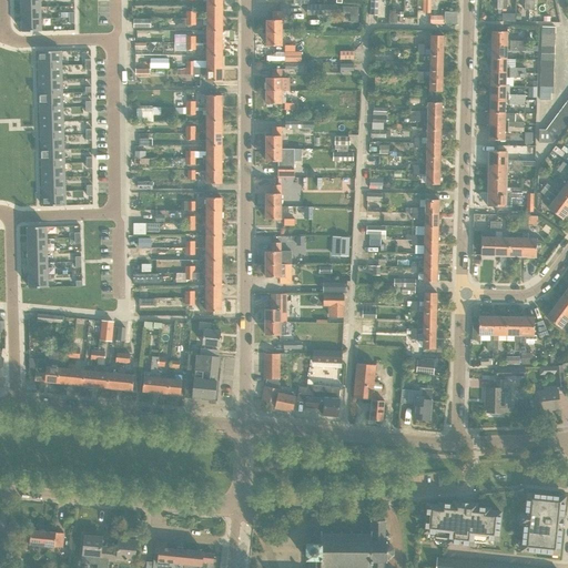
[(306,4),(307,14),(335,14),(335,4),(306,4)]
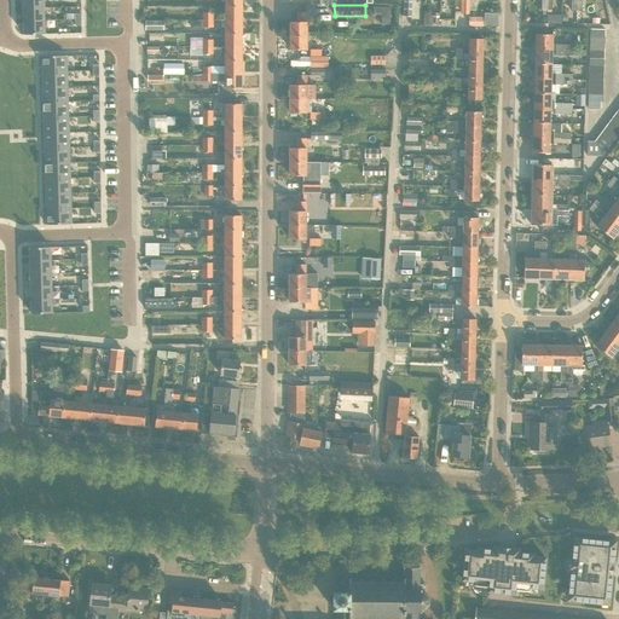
[(221,17),(221,21),(242,21),(242,6),(225,6),(225,17),(221,17)]
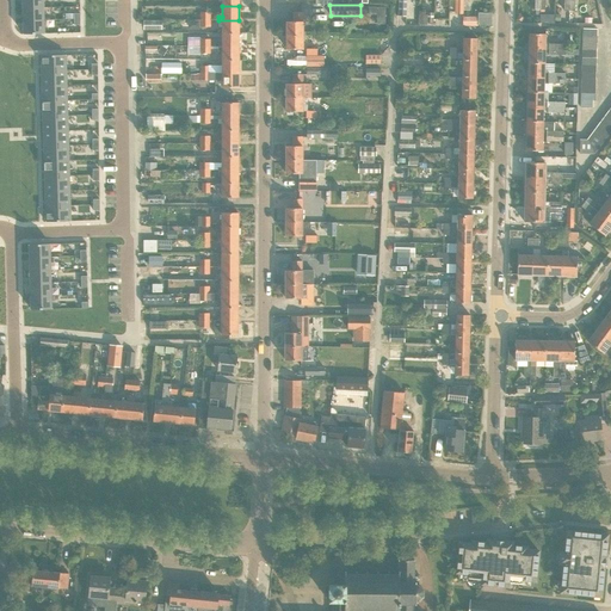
[(44,7),(23,8),(24,22),(44,20),(44,7)]
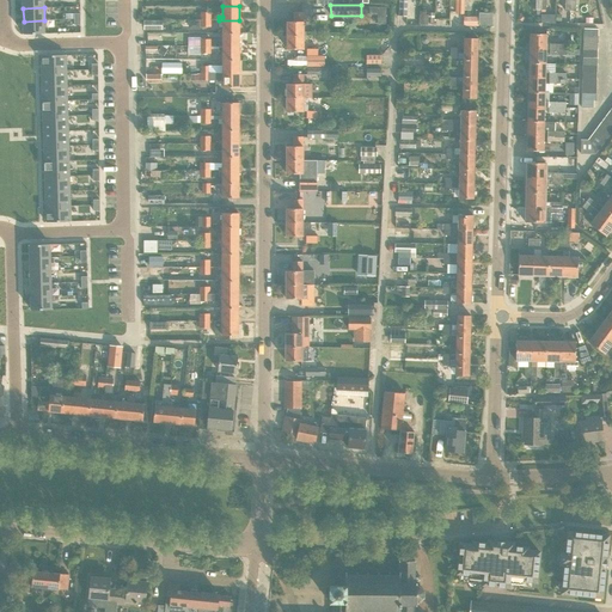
[(378,24),(386,24),(386,7),(369,7),(369,14),(378,14),(378,24)]
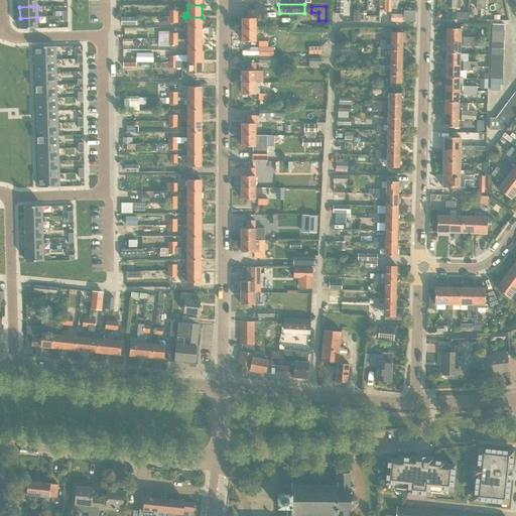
[(242,30),(256,30),(256,11),(248,11),(248,19),(242,19),(242,30)]
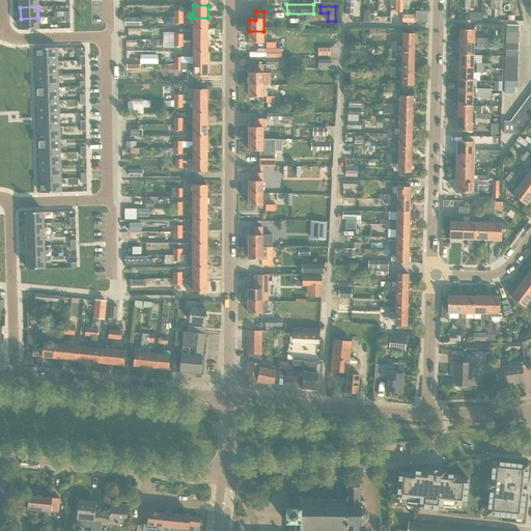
[(38,18),(21,19),(21,30),(39,29),(38,18)]
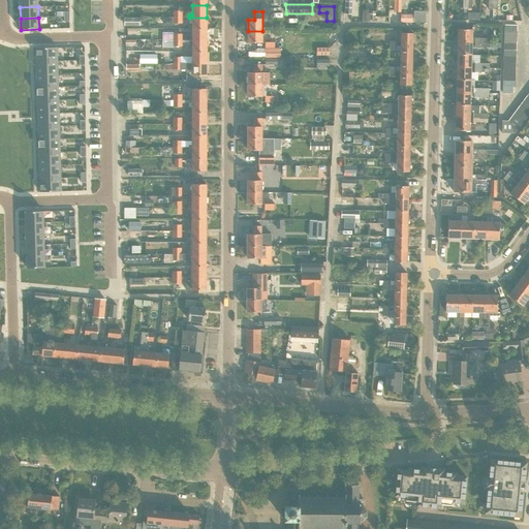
[(207,18),(189,18),(189,21),(189,25),(192,24),(192,29),(207,29),(207,24),(207,18)]
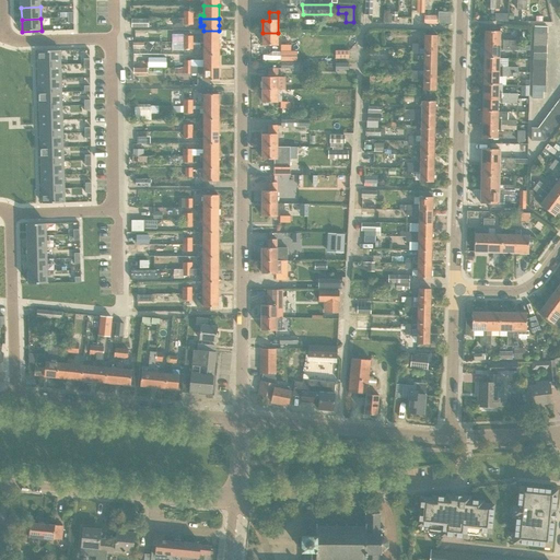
[(200,39),(200,43),(219,43),(219,31),(203,31),(203,36),(200,36),(200,39)]
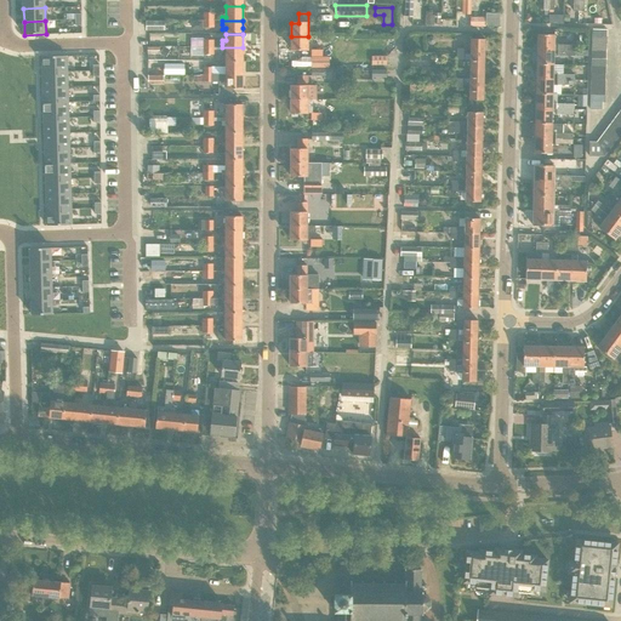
[(537,51),(576,51),(576,46),(554,45),(554,35),(537,35),(537,51)]
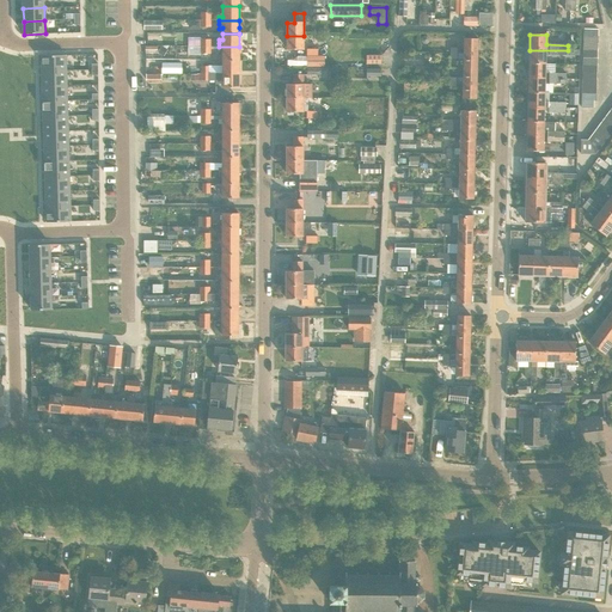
[(304,36),(287,36),(287,50),(297,50),(304,50),(304,36)]
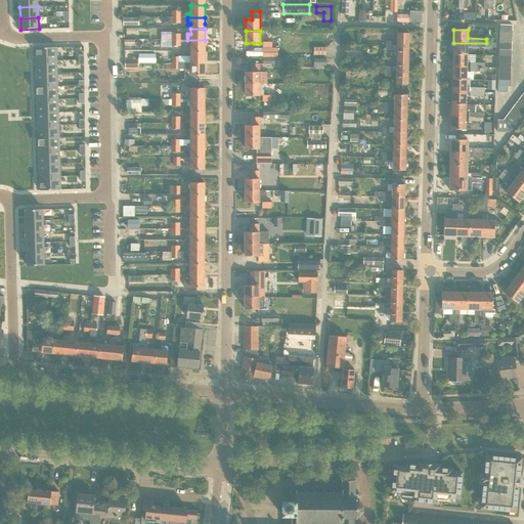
[(397,47),(409,47),(409,34),(398,34),(397,46),(397,47)]
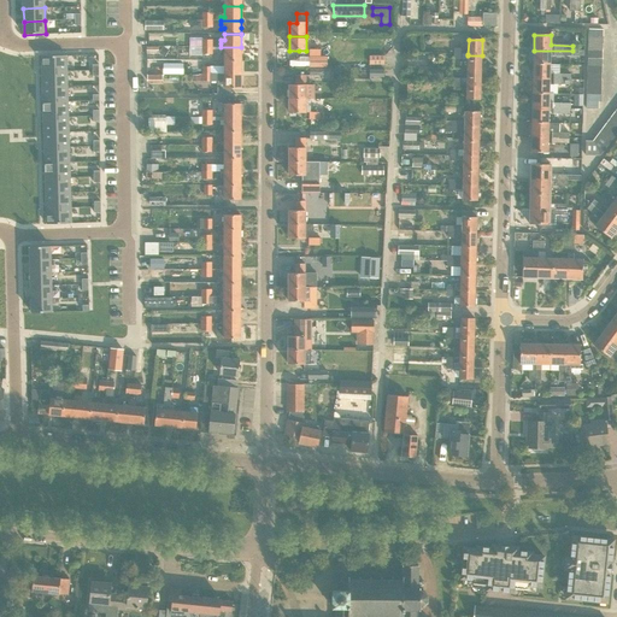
[(147,47),(147,54),(159,54),(159,53),(165,57),(170,51),(169,50),(170,46),(158,46),(158,47),(147,47)]
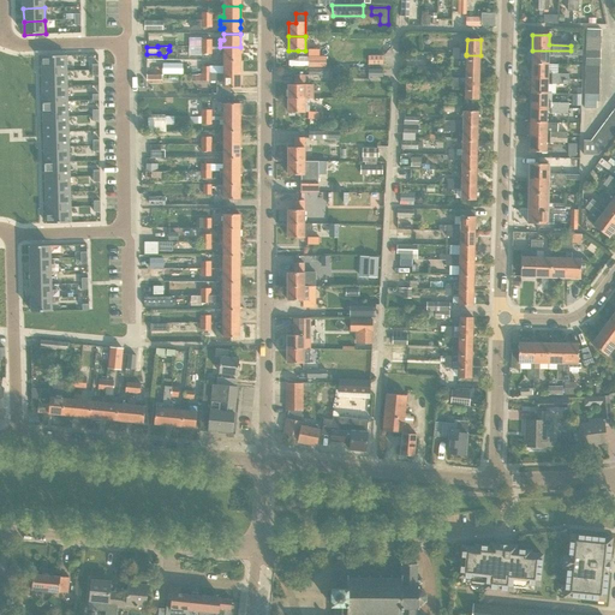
[(224,59),(224,61),(240,60),(240,47),(220,47),(220,55),(224,55),(224,59)]
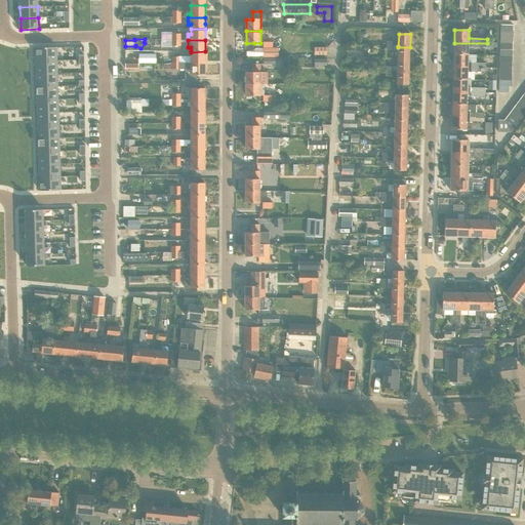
[(454,43),(454,55),(468,55),(468,48),(487,48),(487,43),(454,43)]
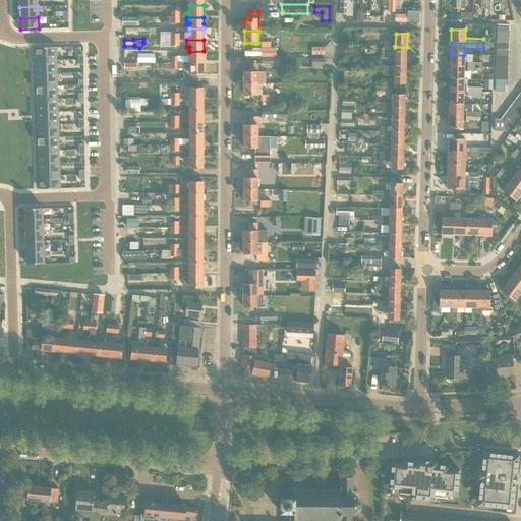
[(407,47),(395,47),(391,47),(383,46),(383,50),(395,50),(395,59),(406,60),(407,47)]
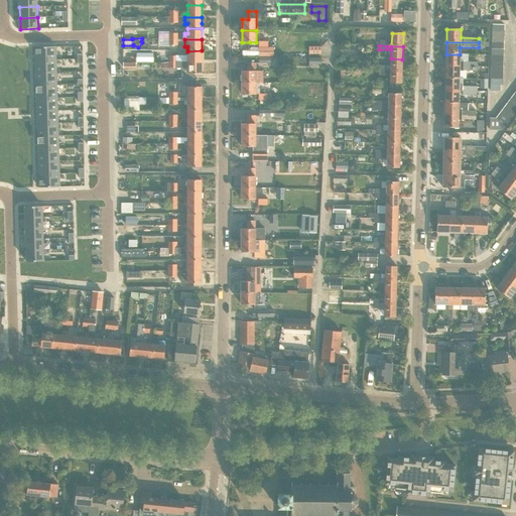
[(56,46),(35,47),(35,60),(56,59),(56,46)]
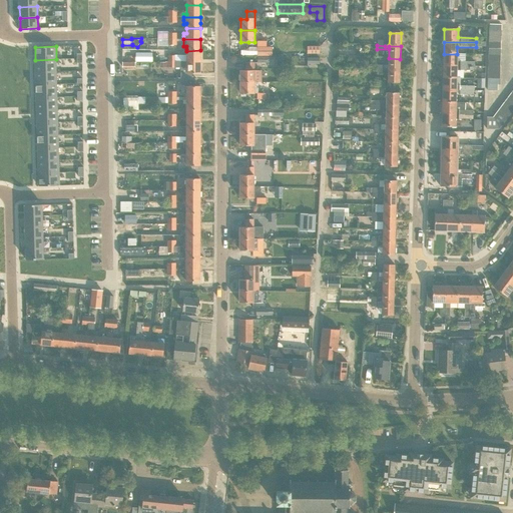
[(258,47),(258,56),(272,56),(272,47),(267,47),(258,47)]
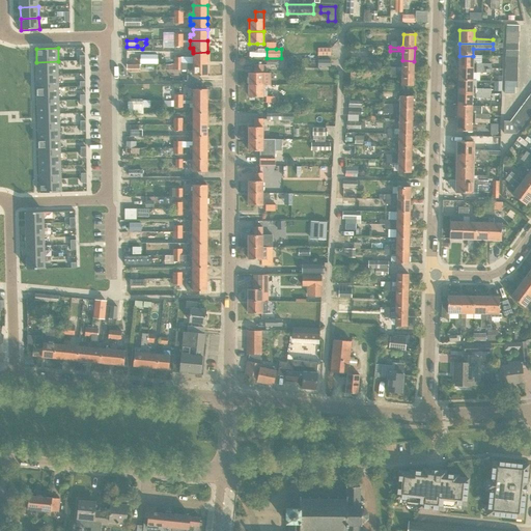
[(193,57),(183,57),(183,58),(183,64),(190,64),(207,64),(207,63),(207,52),(193,53),(193,57)]
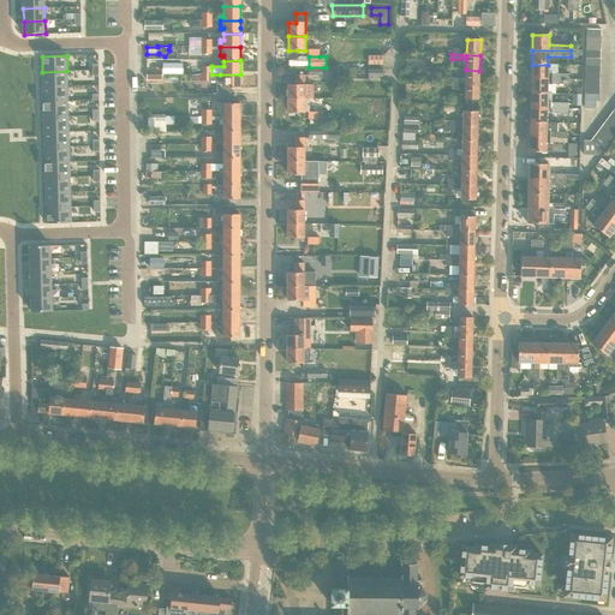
[(163,64),(163,75),(183,75),(183,64),(163,64)]
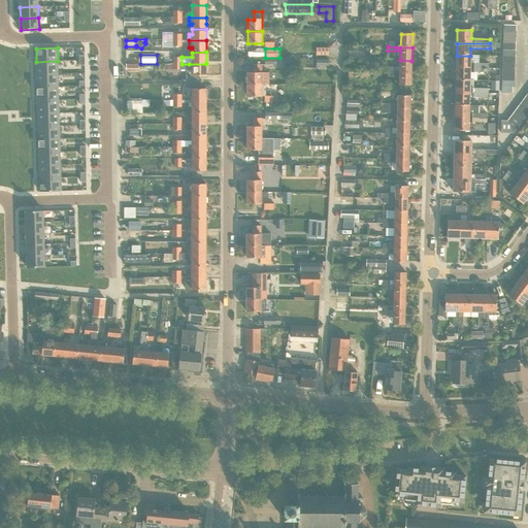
[(470,56),(457,56),(456,68),(489,69),(489,65),(470,64),(470,56)]
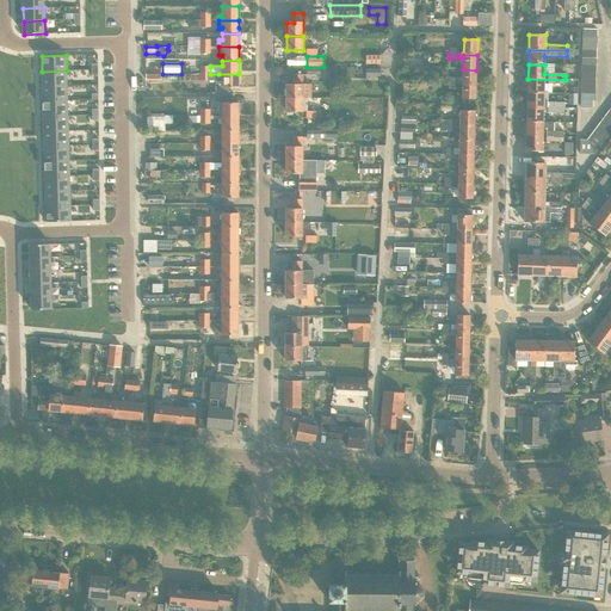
[(307,67),(307,75),(319,75),(319,78),(326,78),(326,68),(307,67)]
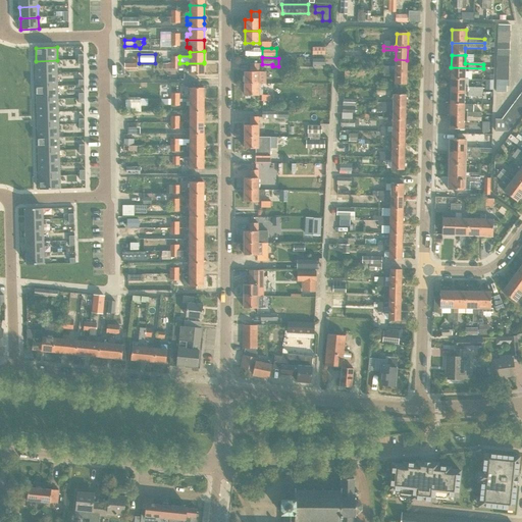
[(407,60),(396,59),(395,66),(382,66),(382,75),(395,75),(395,85),(406,86),(407,60)]
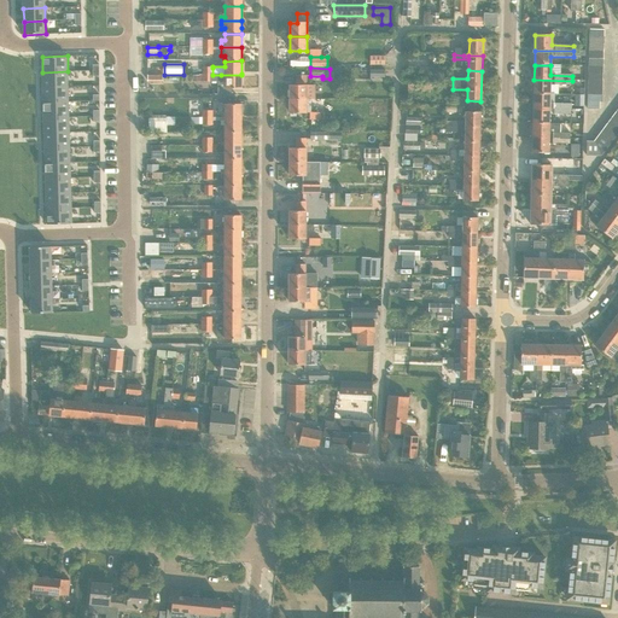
[(68,71),(42,73),(42,87),(69,87),(68,71)]
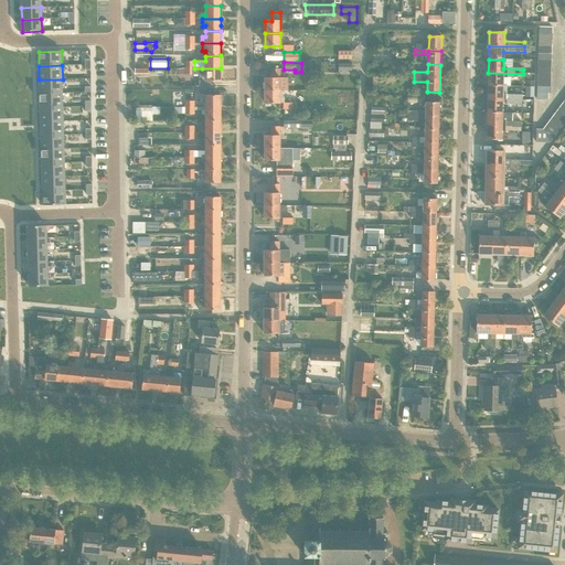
[(179,68),(179,75),(185,75),(199,75),(199,82),(199,87),(212,87),(212,82),(221,82),(221,68),(202,68),(194,68),(185,68),(179,68)]
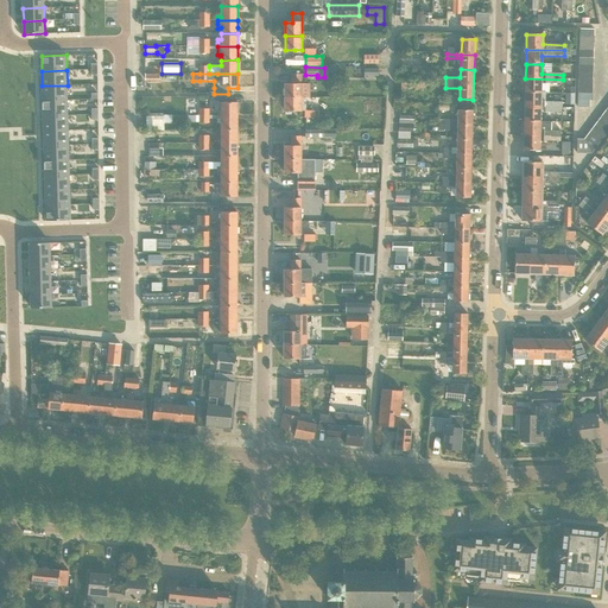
[(285,97),(301,99),(302,97),(305,97),(310,97),(310,84),(302,84),(302,75),(292,75),(292,84),(285,84),(285,97)]
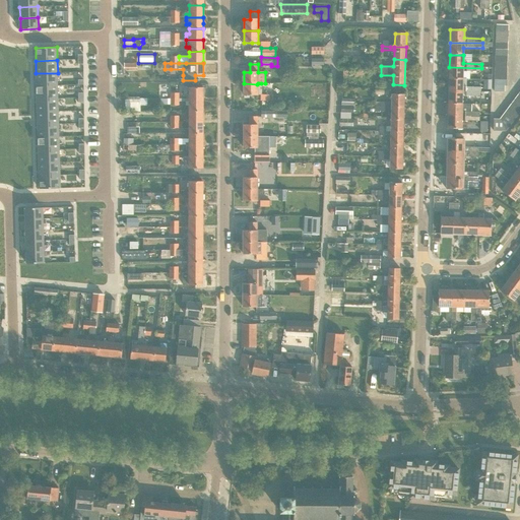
[(481,68),(449,67),(449,79),(463,80),(463,78),(463,72),(481,73),(481,68)]
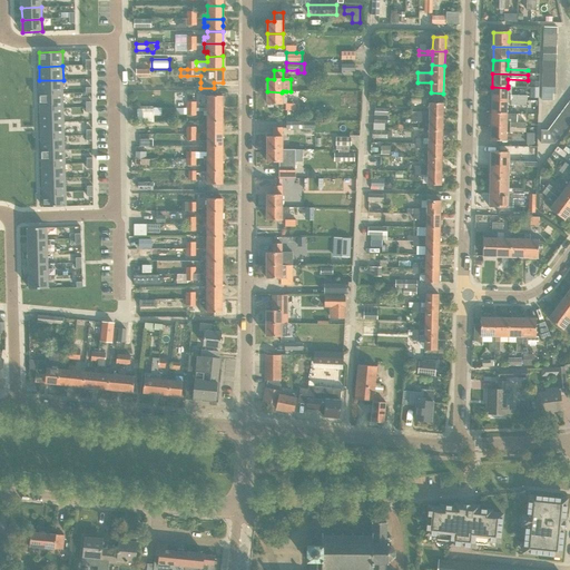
[(64,80),(39,80),(40,95),(64,94),(64,80)]
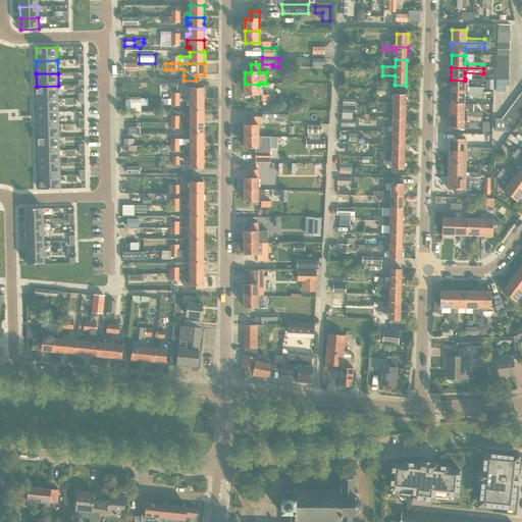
[(451,92),(482,93),(482,89),(468,89),(469,80),(465,79),(465,81),(451,80),(451,92)]
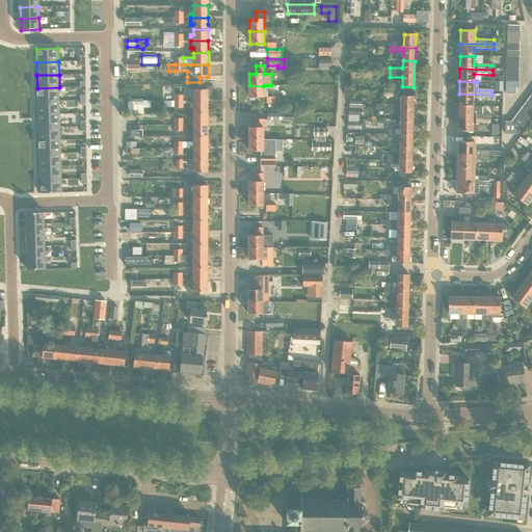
[(264,86),(249,85),(249,98),(263,98),(263,90),(264,86)]
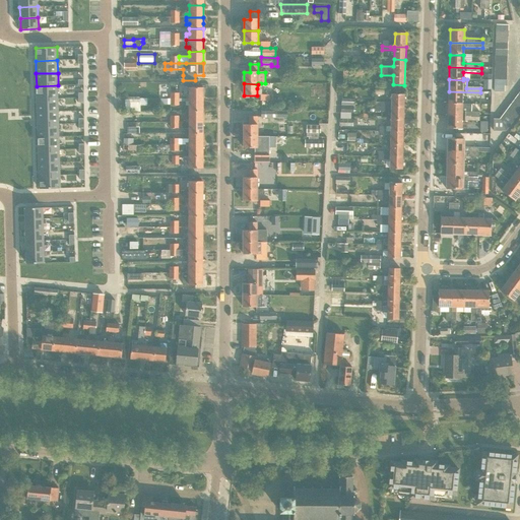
[(58,85),(37,86),(37,99),(58,99),(58,85)]
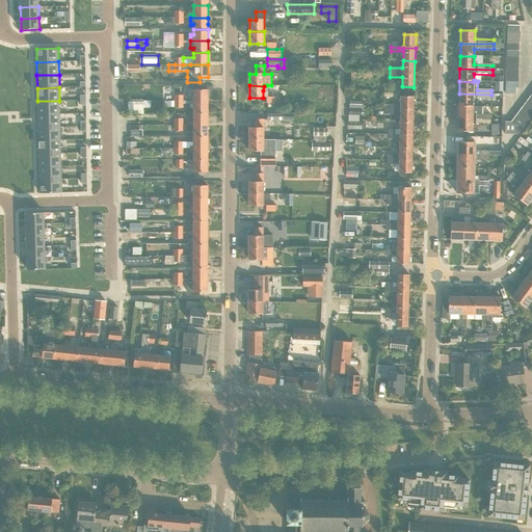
[(193,99),(190,99),(190,103),(208,103),(208,90),(193,90),(193,99)]
